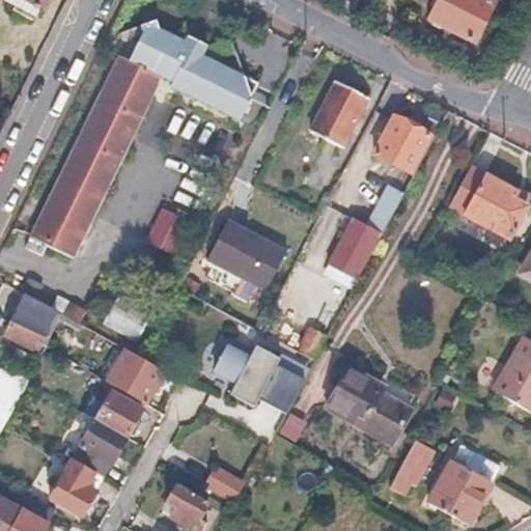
[(9,0),(38,14),(42,8),(49,11),(54,0),(9,0)]
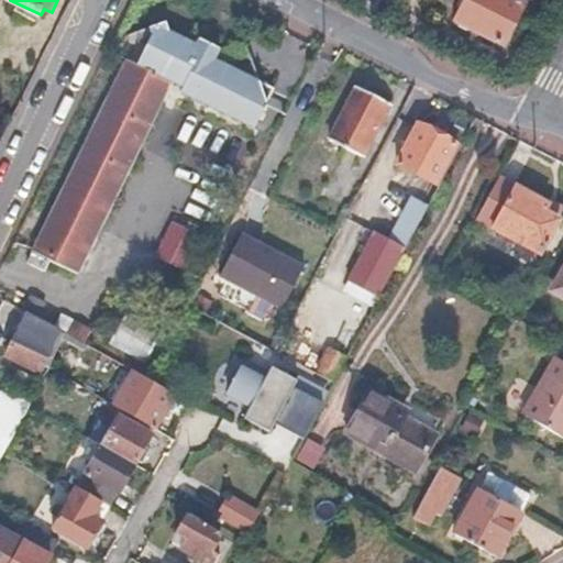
[(522,3),(516,0),(465,0),(454,23),(462,28),(464,24),(501,43),(522,3)]
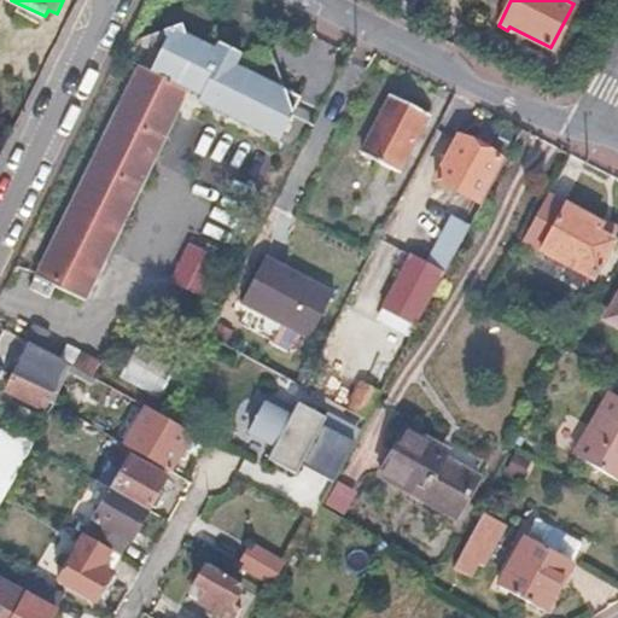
[(179,23),(169,27),(149,71),(139,66),(36,278),(86,301),(187,91),(198,95),(196,100),(279,141),(303,92),(238,59),(240,52),(216,40),(213,47),(181,33),(179,23)]
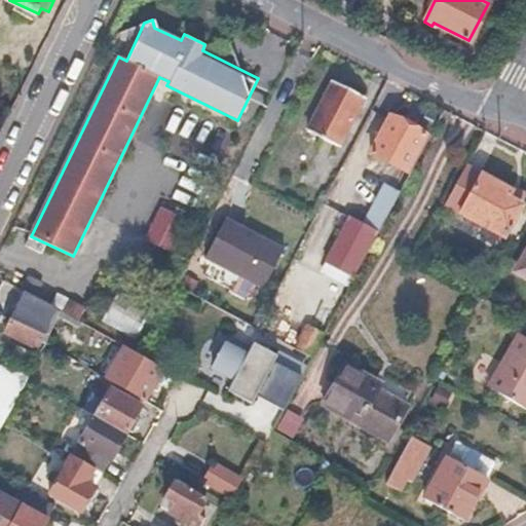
[(363,97),(333,81),(308,128),(338,145),(363,97)]
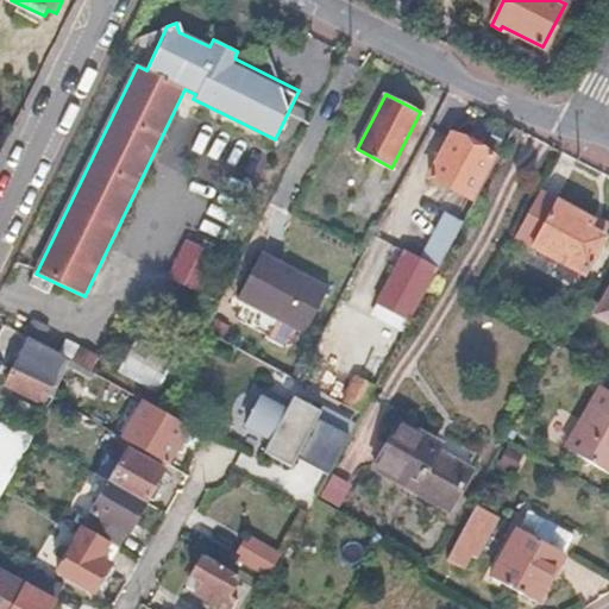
[(493,156),(451,136),(431,175),(472,196),(493,156)]
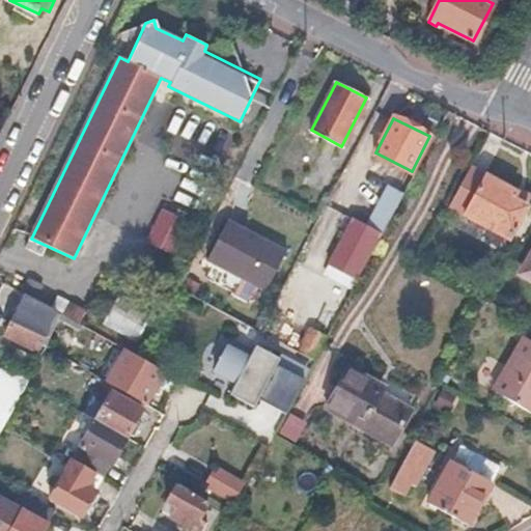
[(515,192),(469,167),(449,204),(509,238),(526,206),(511,199),(515,192)]
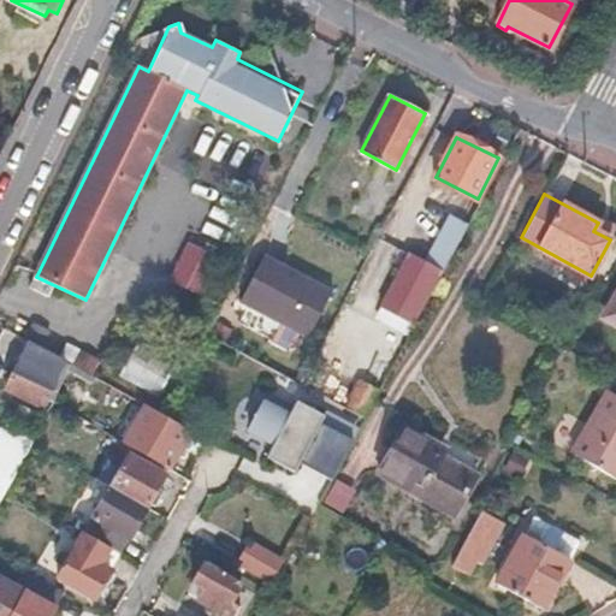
[(409,335),(465,232),(448,224),(426,264),(409,254),(381,306),(383,307),(377,318),(409,335)]
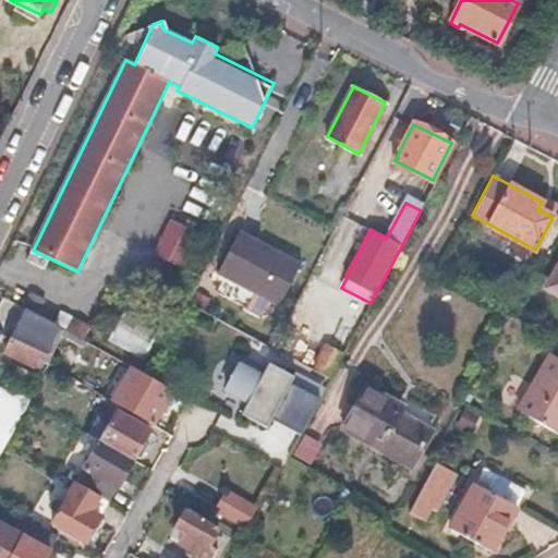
[(184,270),(199,233),(168,220),(153,257),(184,270)]
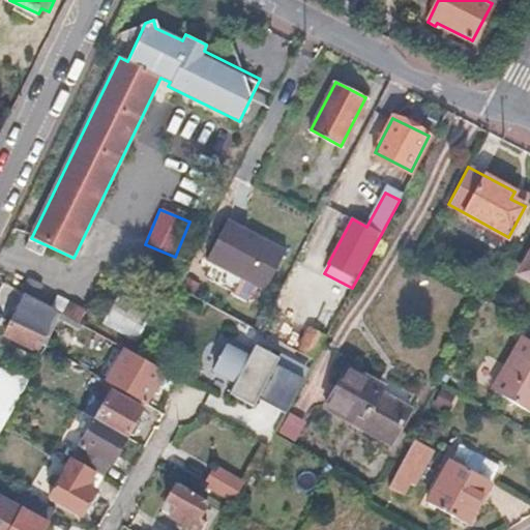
[(288,249),(228,219),(209,259),(269,288),(288,249)]
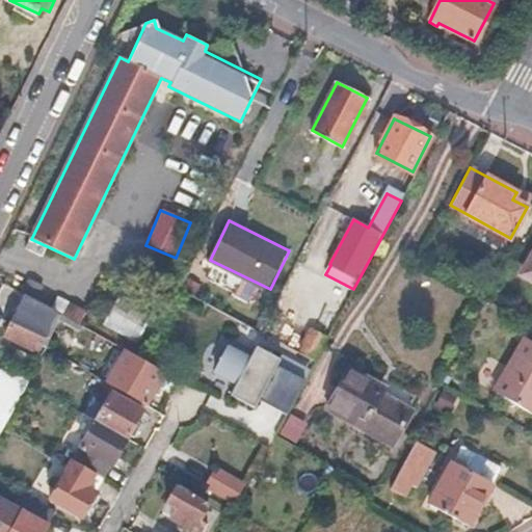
[(531,257),(523,273),(531,277),(531,257)]
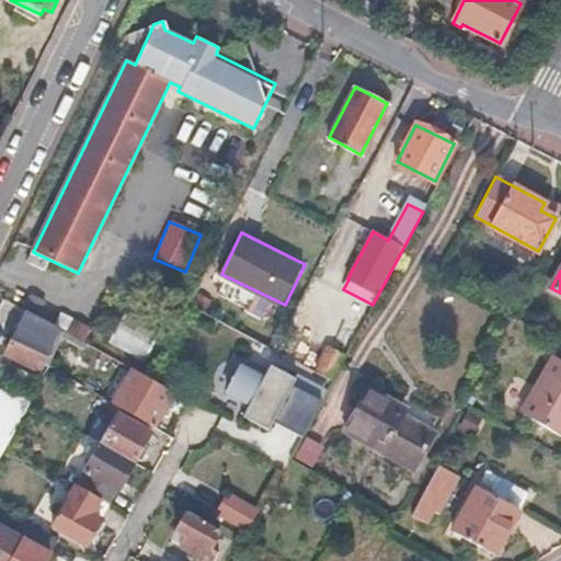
[(173,321),(91,281),(73,316),(156,356),(173,321)]
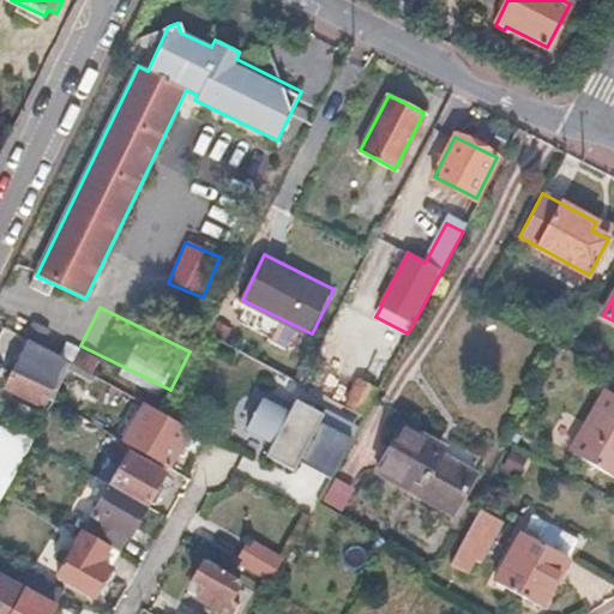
[(19,362),(7,384),(10,385),(24,393),(22,397),(22,398),(29,403),(40,409),(65,362),(30,343),(19,362)]
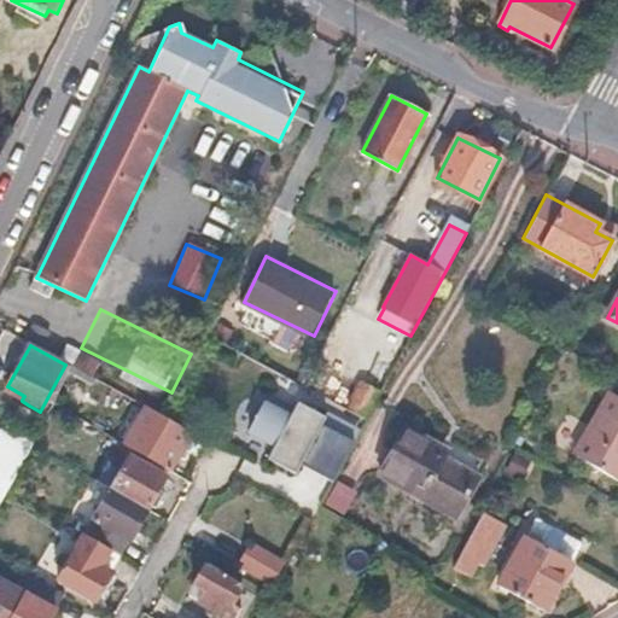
[(375,392),(359,384),(348,404),(363,413),(375,392)]
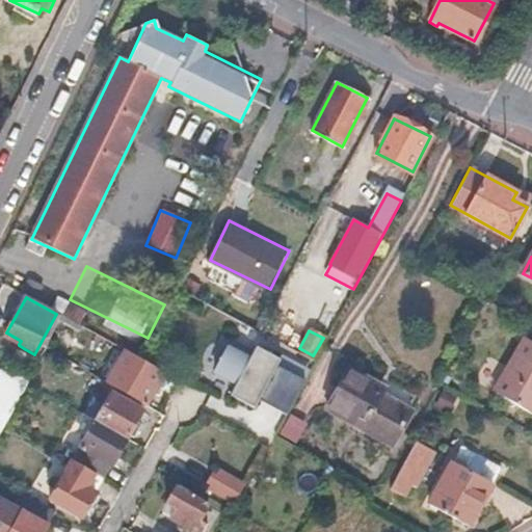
[(531,344),(526,341),(497,394),(531,414),(531,410),(531,344)]
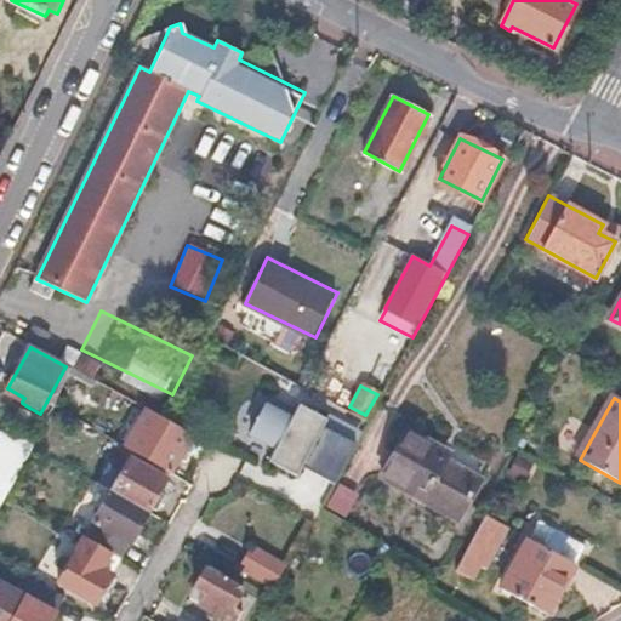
[(330,449),(345,422),(326,412),(325,416),(297,403),(290,419),(286,417),(271,445),(273,448),(267,461),(296,476),(314,440),(330,449)]
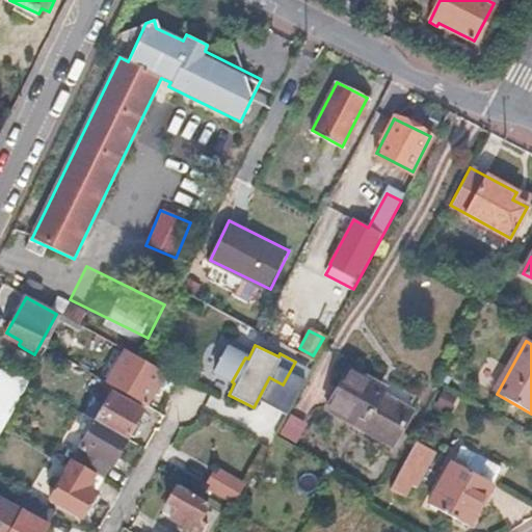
[(232,381),(245,357),(225,347),(213,372),(232,381)]
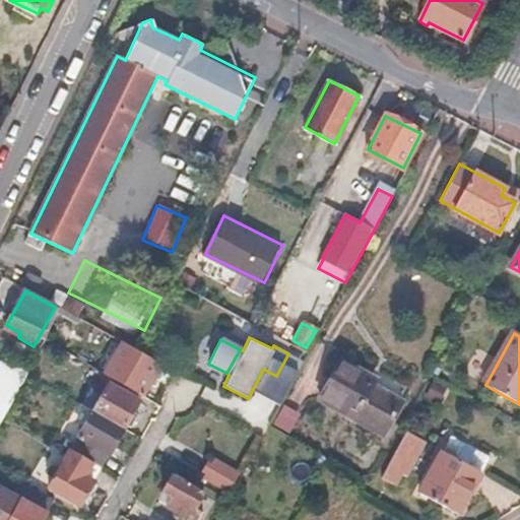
[(159,365),(124,344),(107,376),(141,396),(150,380),(159,365)]
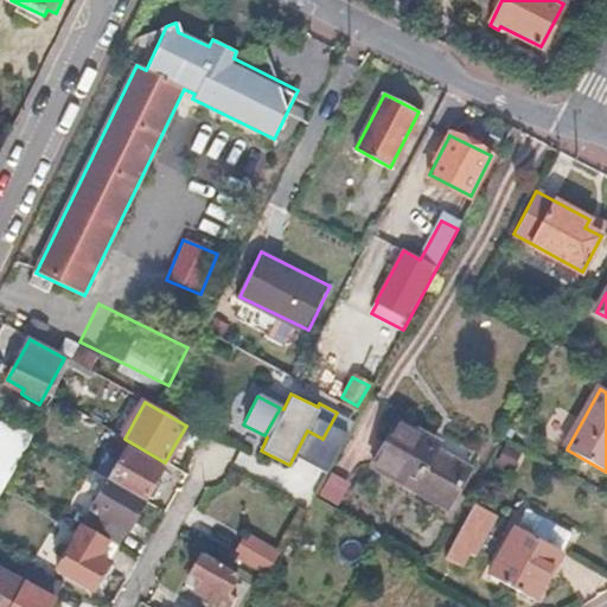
[(353,421),(337,413),(323,439),(339,447),(353,421)]
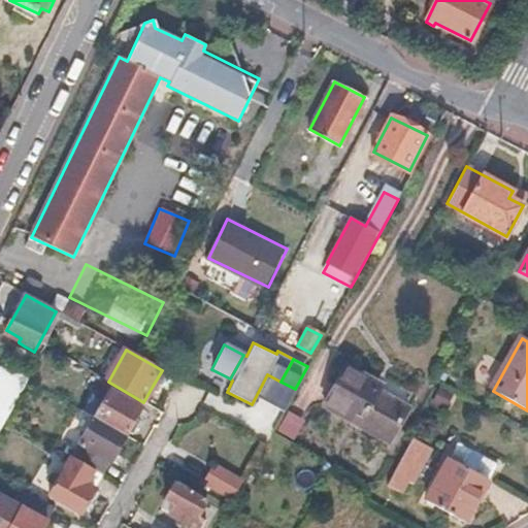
[(0,424),(27,373),(2,361),(0,365),(0,424)]
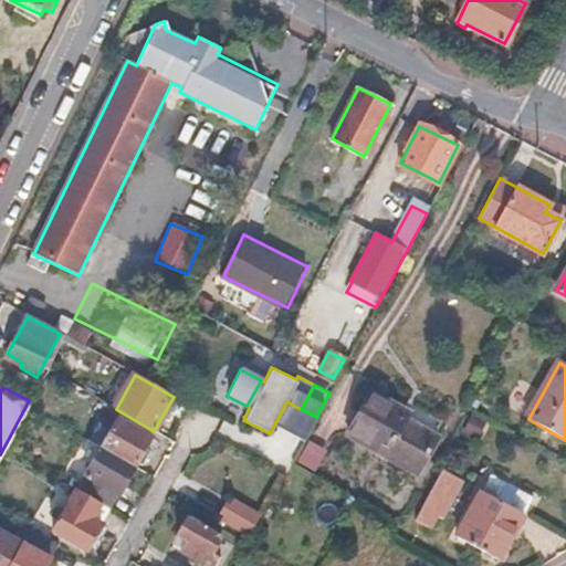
[(402,411),(369,394),(346,436),(417,474),(437,440),(398,418),(402,411)]
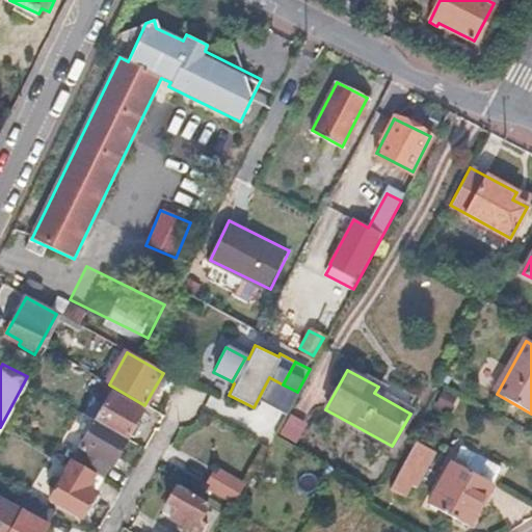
[(140,410),(111,394),(100,415),(91,410),(88,417),(96,421),(125,437),(128,432),(132,434),(136,428),(139,421),(136,420),(140,410)]
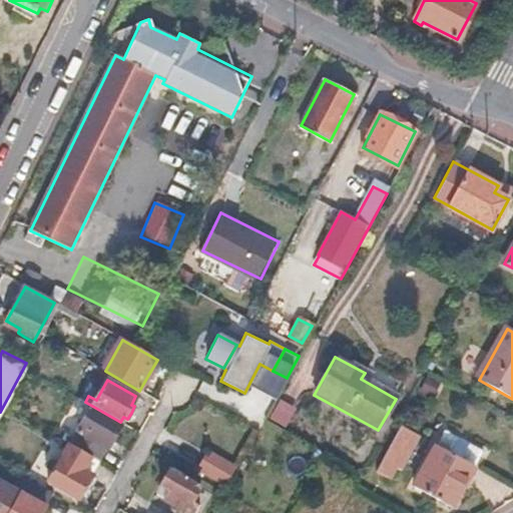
[(120,422),(92,406),(70,444),(94,456),(101,445),(105,448),(113,435),(120,422)]
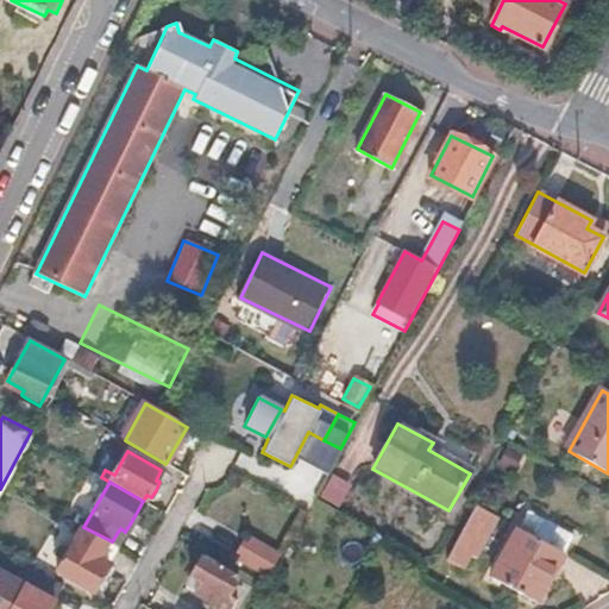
[(496,518),(476,506),(446,559),(462,567),(469,554),(475,557),(496,518)]
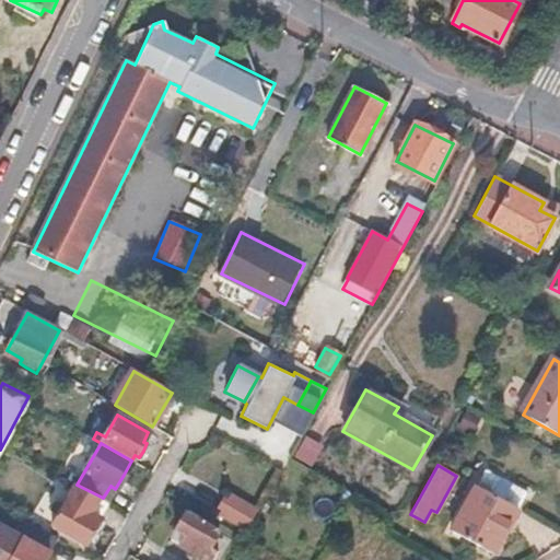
[(486,469),(476,487),(515,509),(526,492),(486,469)]
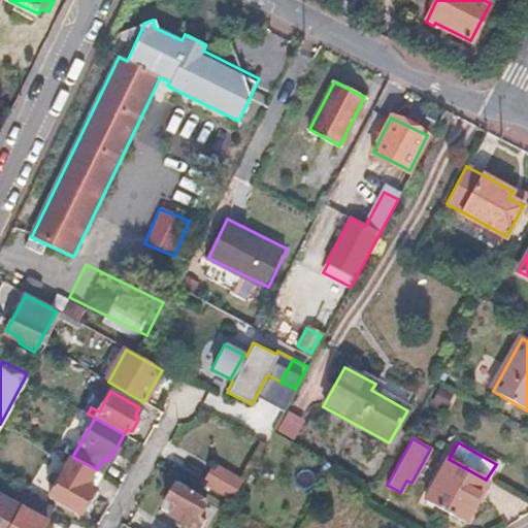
[(97,469),(72,457),(47,496),(78,514),(90,493),(102,472),(97,469)]
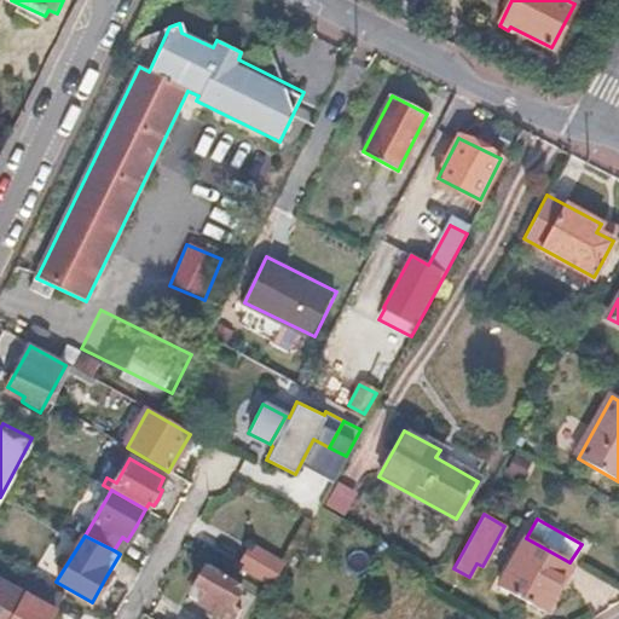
[(570,562),(526,538),(501,585),(543,609),(570,562)]
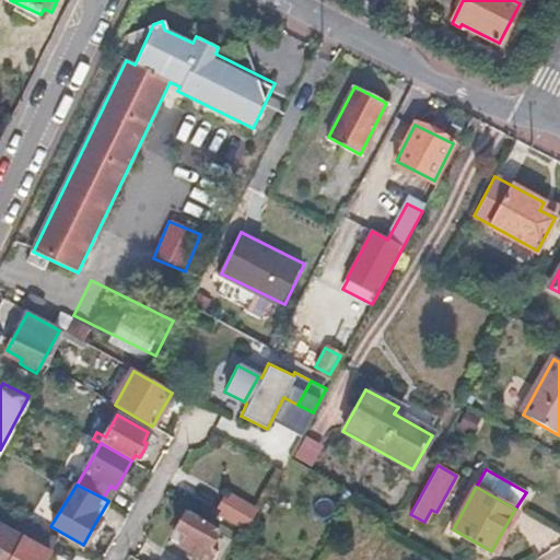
[(254,509),(228,492),(222,502),(217,511),(243,527),(254,509)]
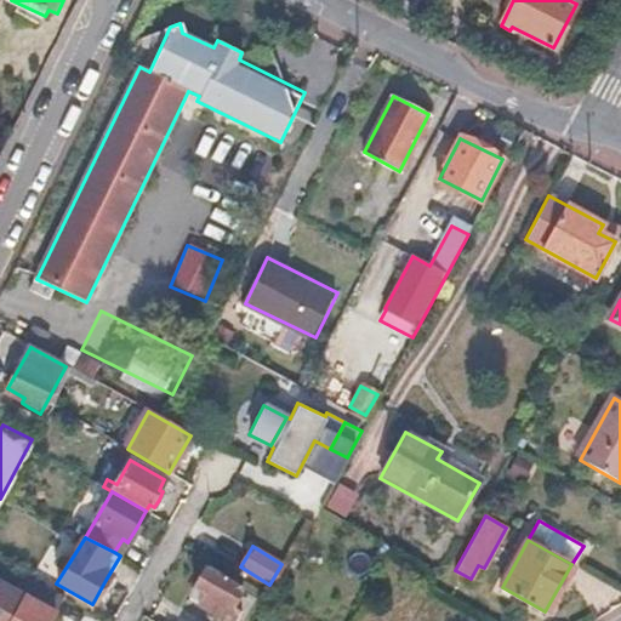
[(240,590),(204,568),(199,576),(194,584),(208,592),(200,605),(227,620),(233,620),(239,611),(231,607),(240,590)]
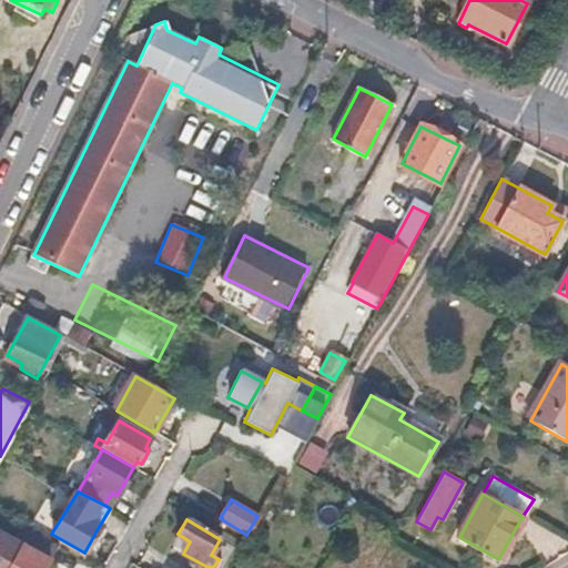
[(16,541),(0,533),(0,567),(46,567),(60,545),(24,526),(16,541)]
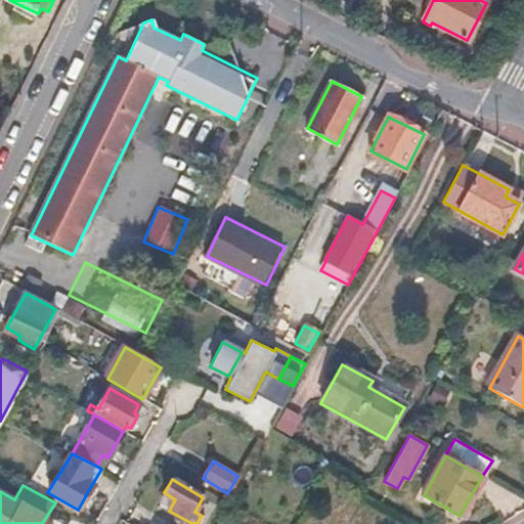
All buildings are outlined.
